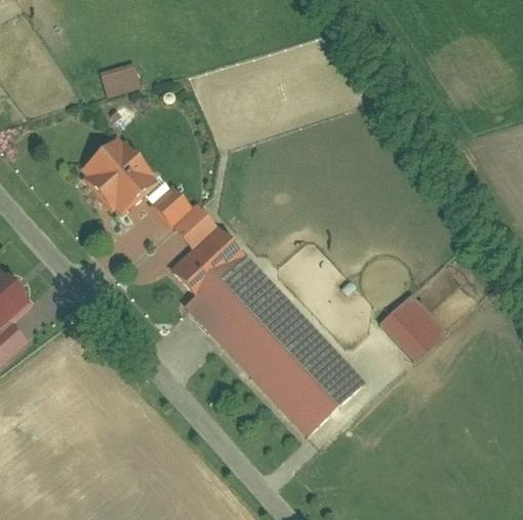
[(104,74),(110,96),(142,88),(135,66),(104,74)]
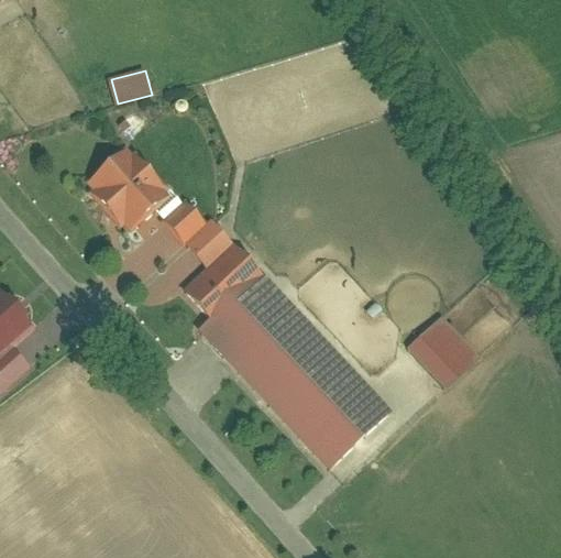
[(175,193),(131,146),(87,187),(131,233),(153,214),(175,193)]
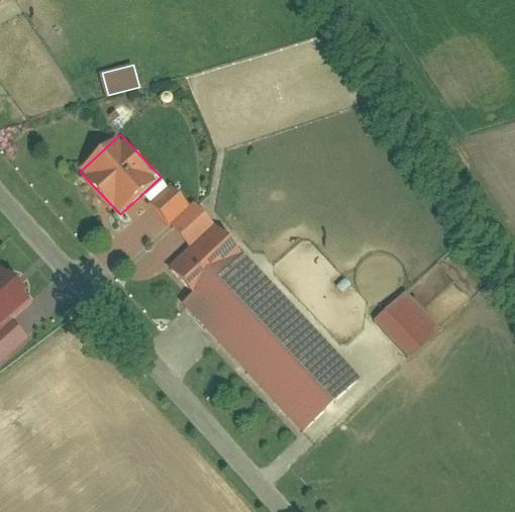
[(161,177),(140,196),(169,225),(174,220),(188,207),(161,177)]
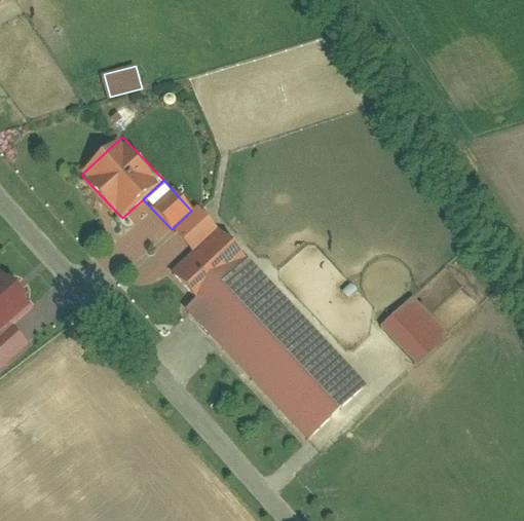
[(196,246),(219,225),(199,203),(191,211),(177,224),(196,246)]
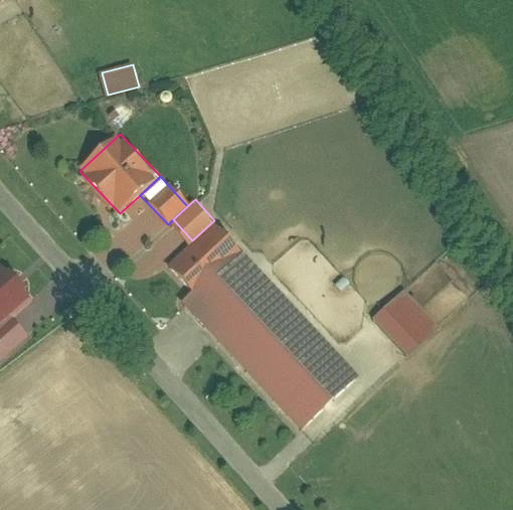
[(170,262),(195,289),(239,247),(214,220),(192,240),(170,262)]
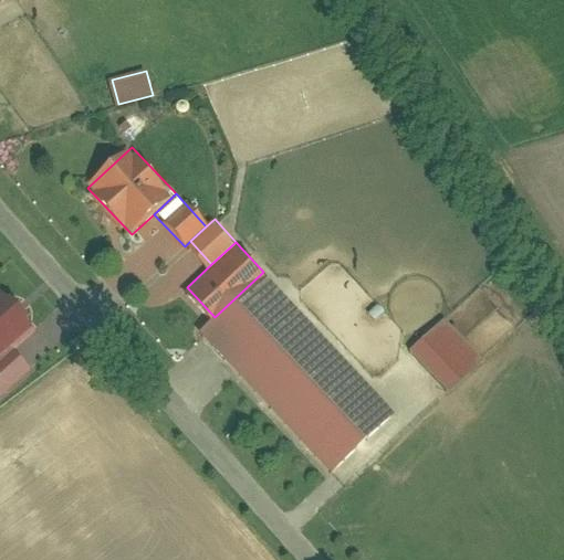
[(201,328),(332,468),(394,411),(263,272),(215,317),(201,328)]
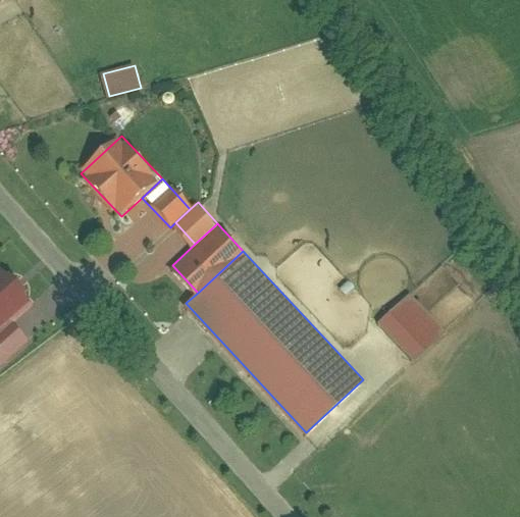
[(0,330),(30,308),(0,271),(0,330)]
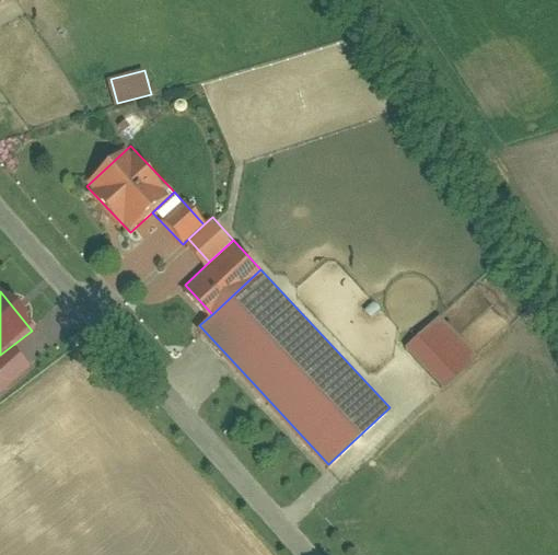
[(479,351),(442,313),(410,343),(448,382),(479,351)]
